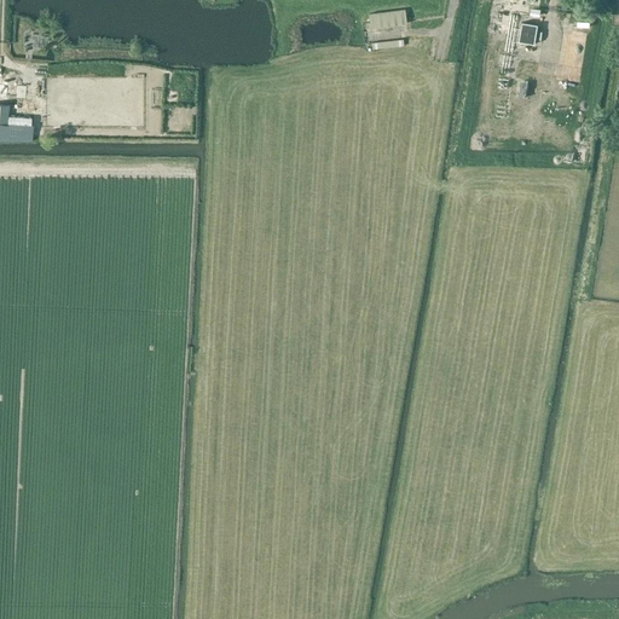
[(369,13),(370,28),(406,23),(405,9),(369,13)]
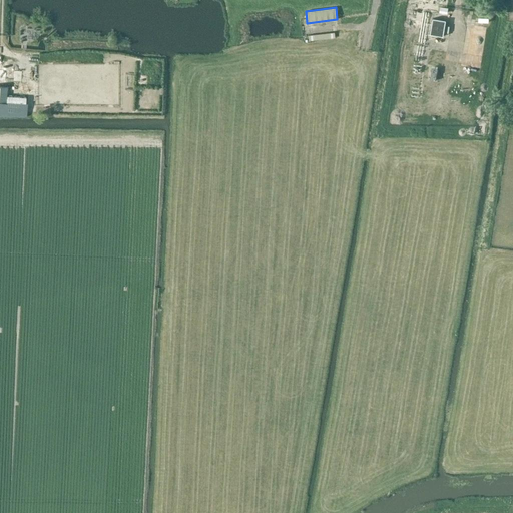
[(443,36),(446,20),(433,18),(430,34),(443,36)]
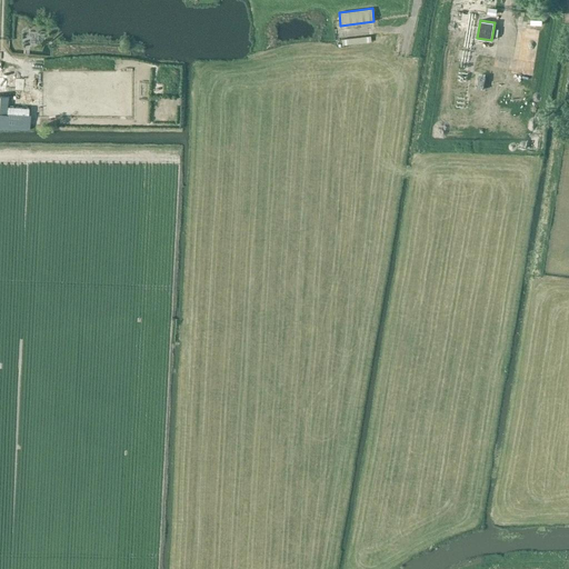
[(0,82),(8,83),(8,88),(18,88),(18,77),(9,76),(10,67),(0,66),(0,82)]
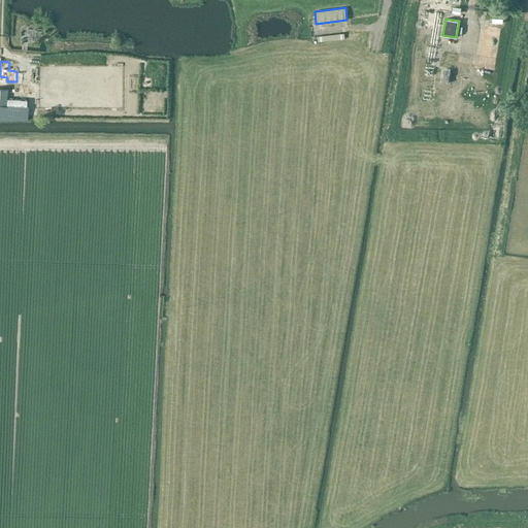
[(444,80),(446,67),(436,67),(436,80),(444,80)]
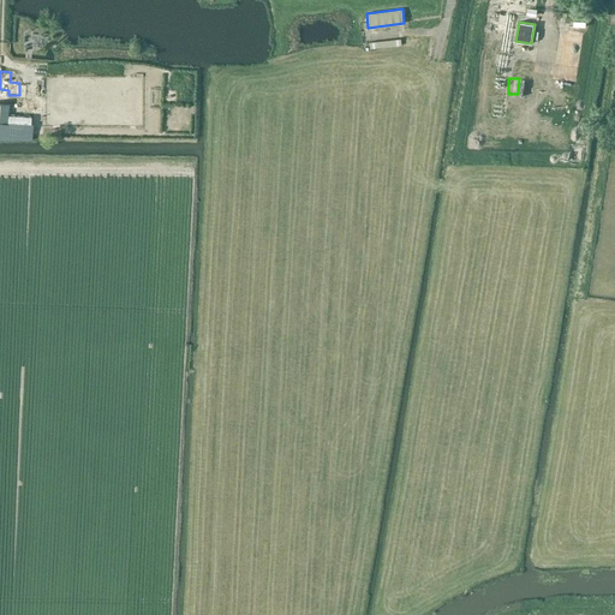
[(0,138),(31,139),(33,124),(0,121),(0,138)]
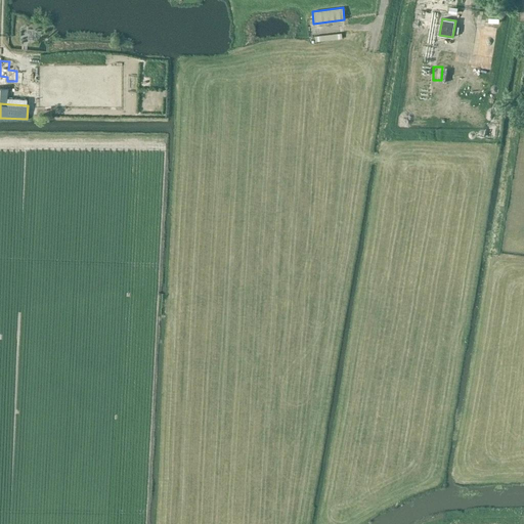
All buildings are outlined.
